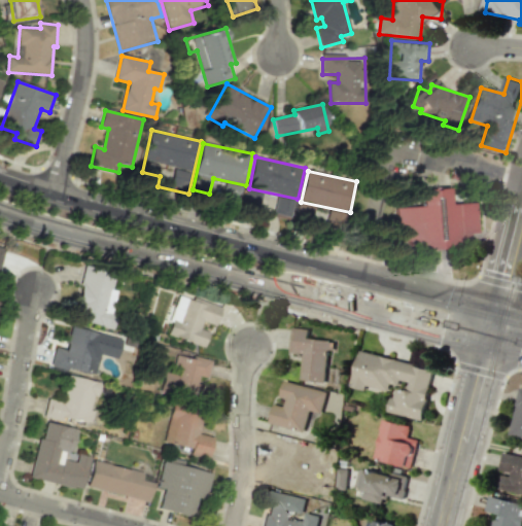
[(401,244),(427,242),(427,248),(473,246),(472,234),(480,234),(479,203),(452,205),(452,189),(423,190),(423,207),(398,208),(401,244)]
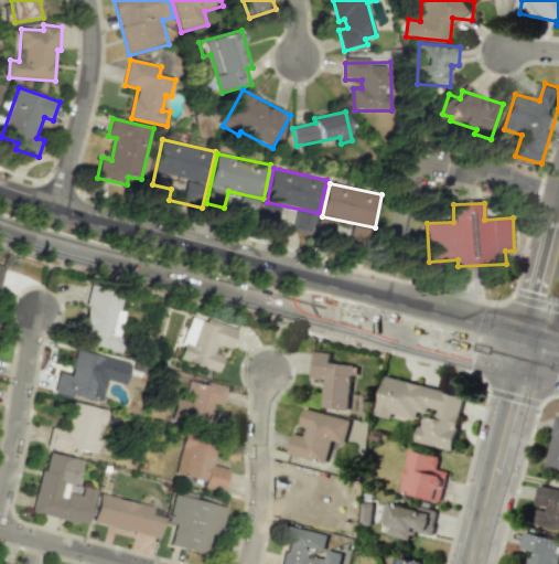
[(314,231),(316,214),(298,212),(296,229),(314,231)]
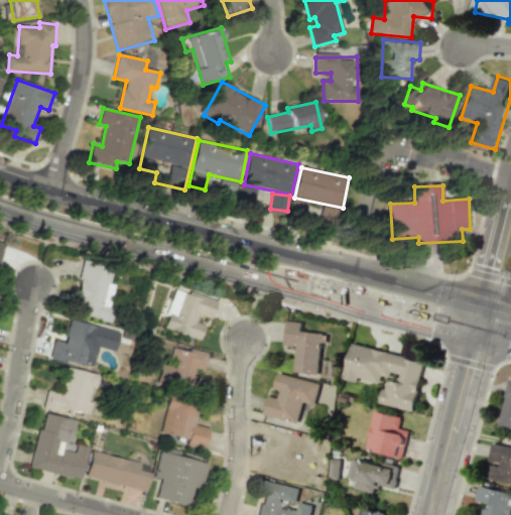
[(0,267),(3,268),(8,244),(0,242),(0,267)]
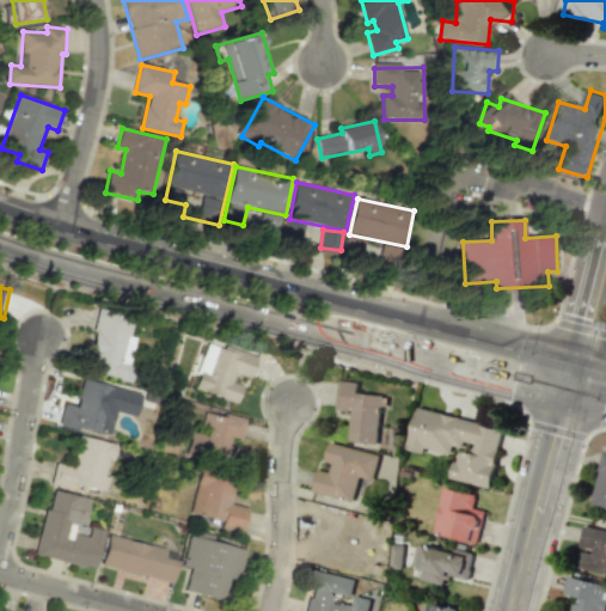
[(89,368),(129,378),(140,338),(133,337),(138,319),(103,311),(89,368)]
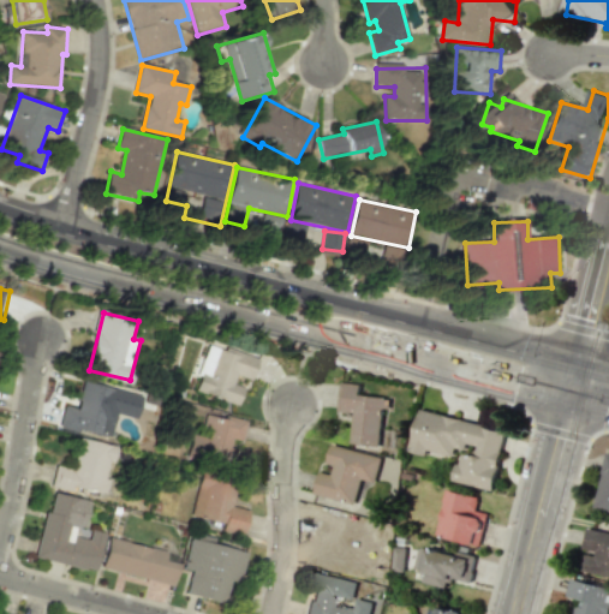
[(248,388),(237,385),(239,376),(256,381),(263,359),(213,344),(197,392),(242,405),(248,388)]
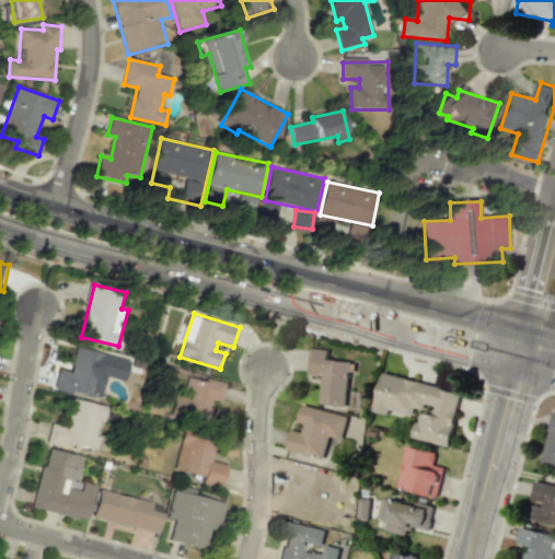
[(133,360),(78,348),(73,373),(61,370),(57,392),(74,395),(74,393),(105,399),(110,377),(128,382),(133,360)]
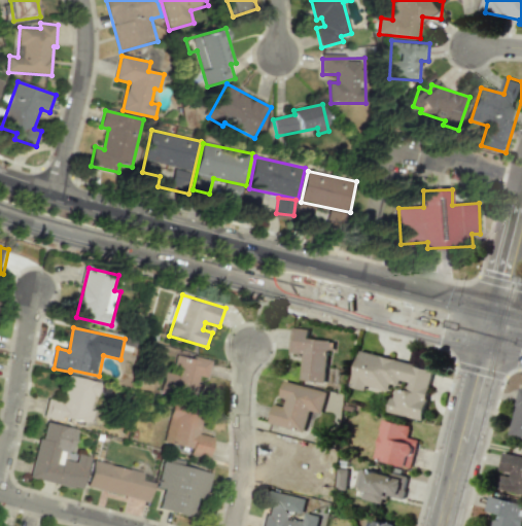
[(293,353),(307,354),(304,381),(329,384),(335,342),(312,339),(313,329),(296,327),(293,353)]
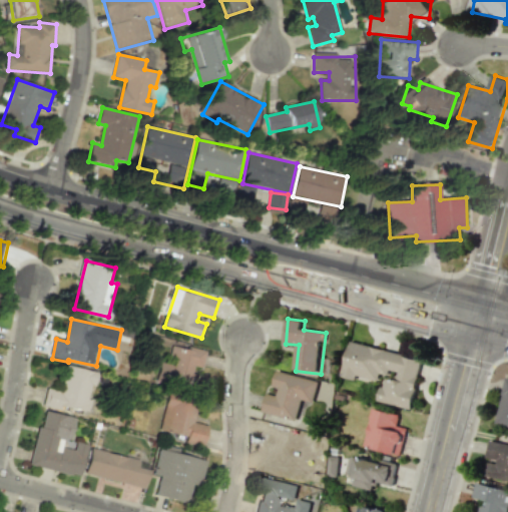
[(428,361),(355,342),(346,375),(383,385),(386,372),(401,375),(399,383),(388,381),(383,401),(415,409),(428,361)]
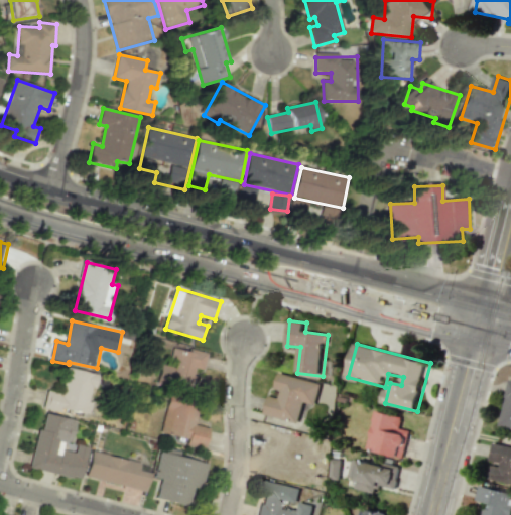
[(210,355),(176,347),(173,357),(166,355),(159,383),(198,392),(201,378),(196,377),(198,369),(207,371),(210,355)]
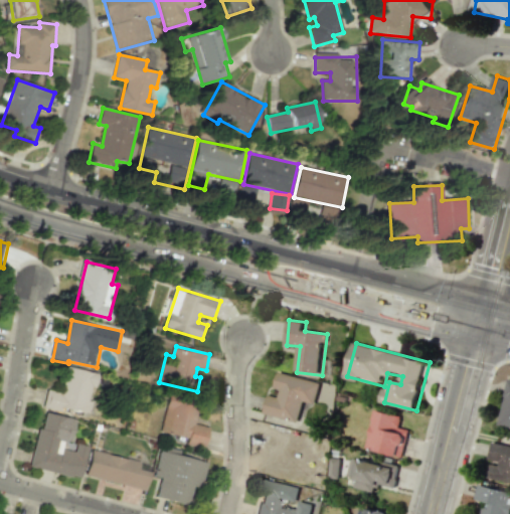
[(101,374),(68,367),(63,393),(50,391),(46,408),(62,412),(63,408),(92,414),(95,401),(91,401),(94,387),(98,388),(101,374)]
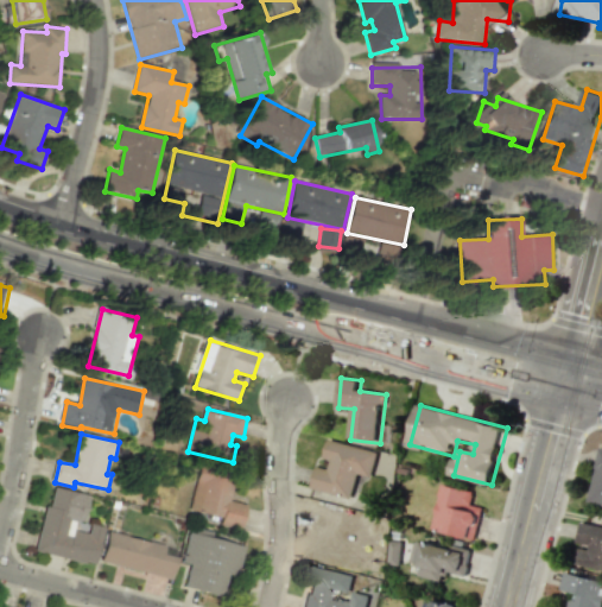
[(382,453),(333,440),(327,465),(322,463),(316,489),(357,500),(365,475),(375,479),(382,453)]
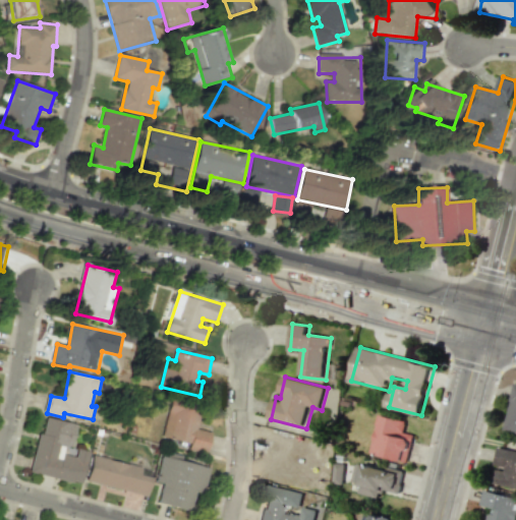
[(507,430),(515,432),(515,397),(507,430)]
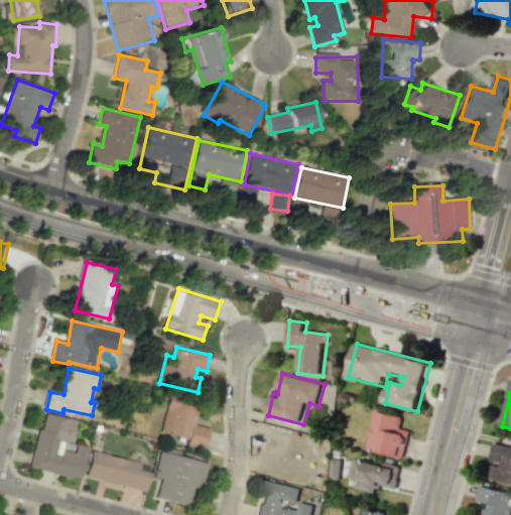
[(163,433),(188,439),(187,445),(207,451),(212,428),(196,425),(202,402),(171,396),(163,433)]
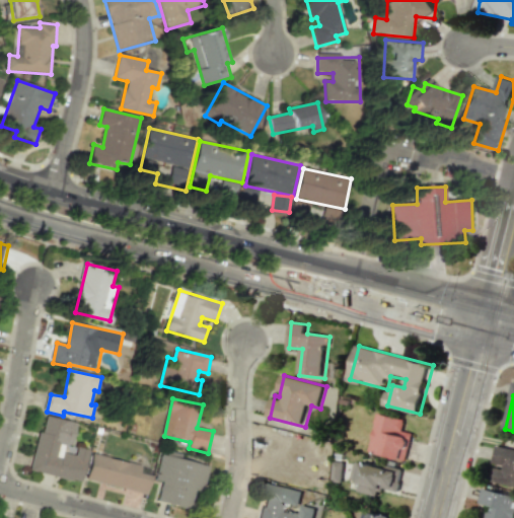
[(416,434),(406,432),(409,420),(380,414),(372,453),(411,460),(416,434)]
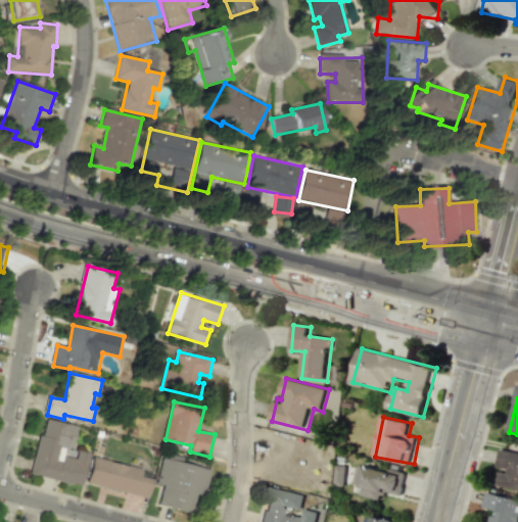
[(91,454),(81,452),(79,460),(64,457),(66,447),(75,448),(80,426),(45,419),(34,475),(84,486),(91,454)]
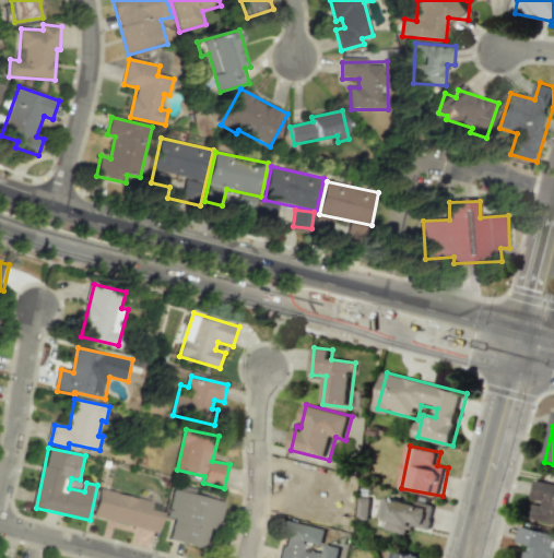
[(553,483),(540,482),(537,502),(539,502),(537,521),(553,523),(553,483)]
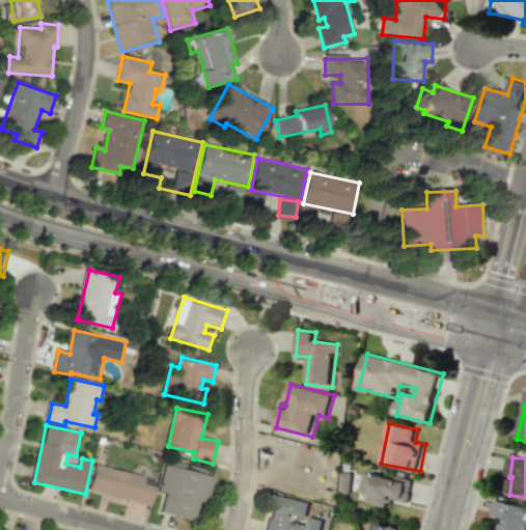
[(162,513),(202,523),(213,477),(187,471),(188,466),(167,461),(161,492),(167,494),(162,513)]
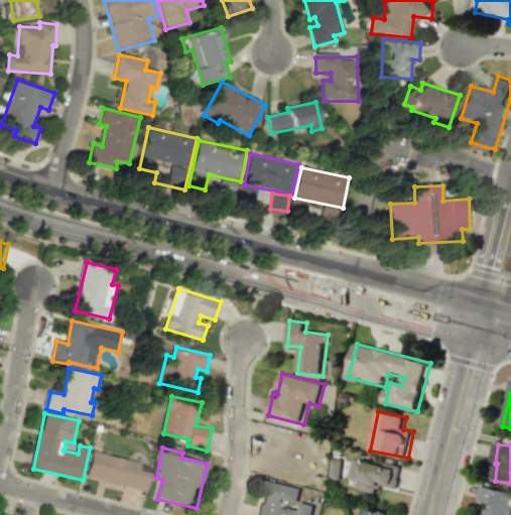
[(149,490),(151,473),(140,471),(142,462),(93,453),(88,480),(149,490)]
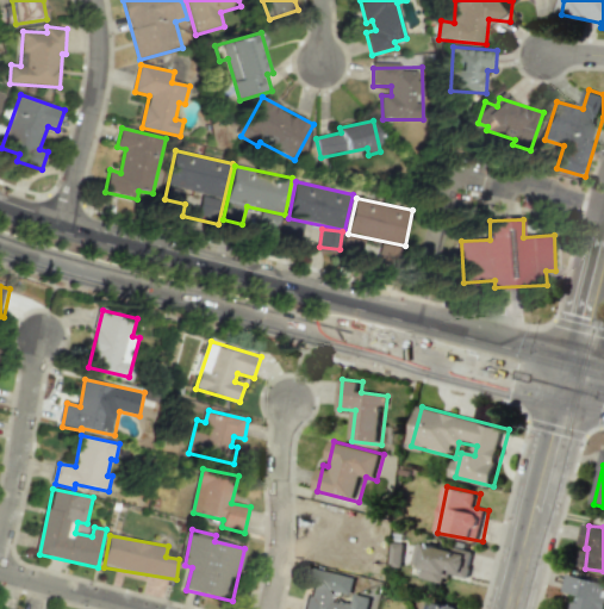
[(422,578),(449,584),(452,575),(472,579),(477,554),(429,544),(422,578)]
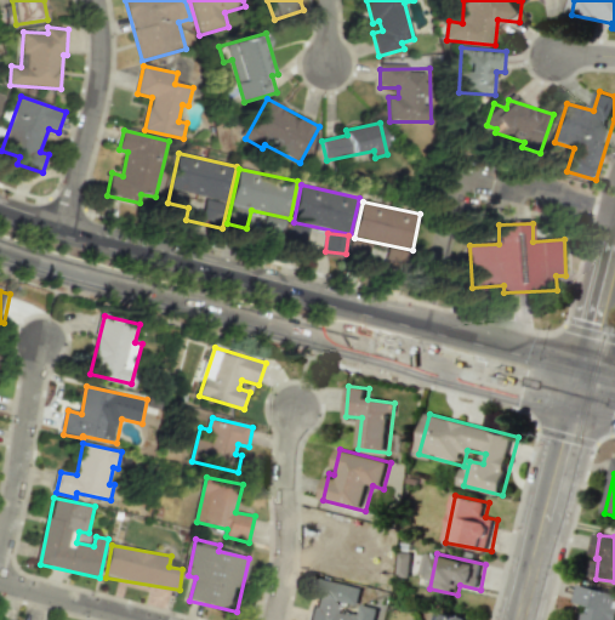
[(365,587),(324,579),(314,619),(379,619),(382,609),(365,604),(363,616),(341,613),(343,602),(362,606),(365,587)]
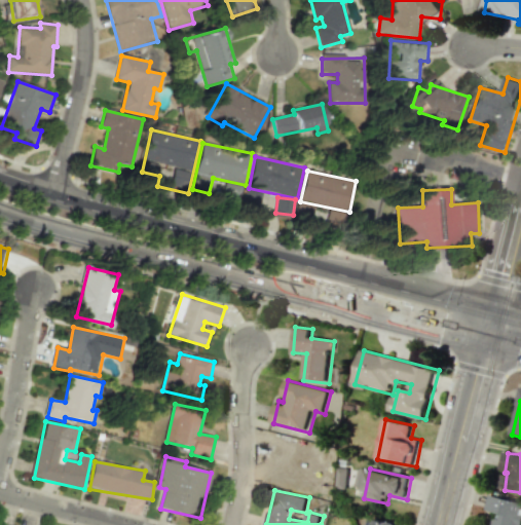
[(520,500),(493,495),(490,511),(507,514),(506,520),(496,519),(494,524),(520,524),(520,500)]
